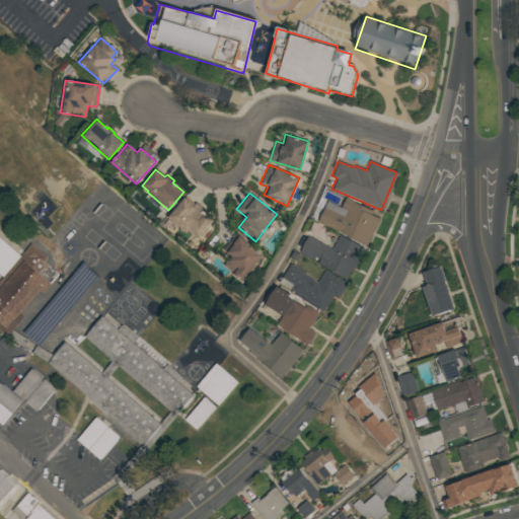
[(196,203),(203,209),(202,210),(212,220),(197,237),(193,233),(190,236),(167,217),(184,197),(194,205),(196,203)]
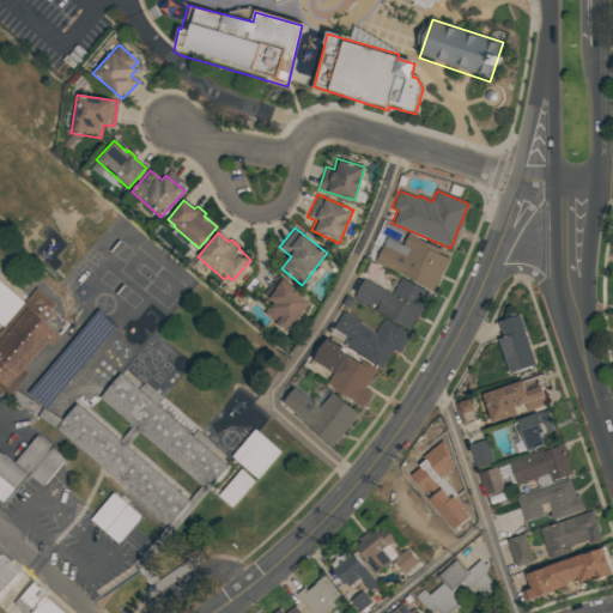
[(402,244),(408,234),(439,248),(437,253),(448,258),(432,290),(375,261),(383,244),(405,255),(410,248),(402,244)]
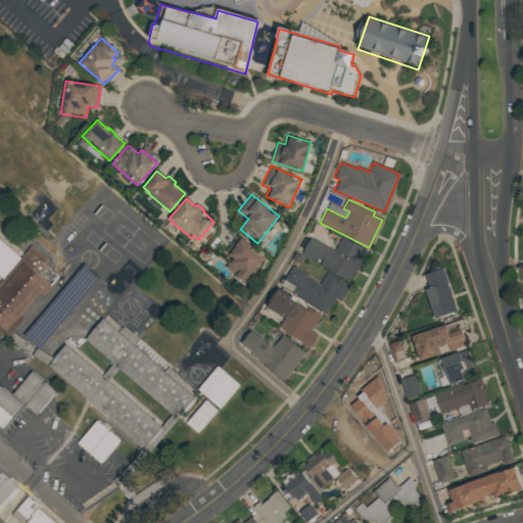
[(238,234),(266,256),(244,283),(225,268),(233,257),(225,250),(238,234)]
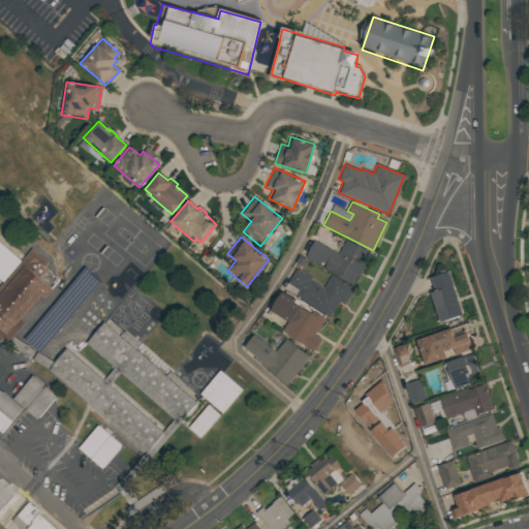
[(338,253),(346,239),(372,253),(359,276),(358,275),(352,284),(305,257),(314,240),(338,253)]
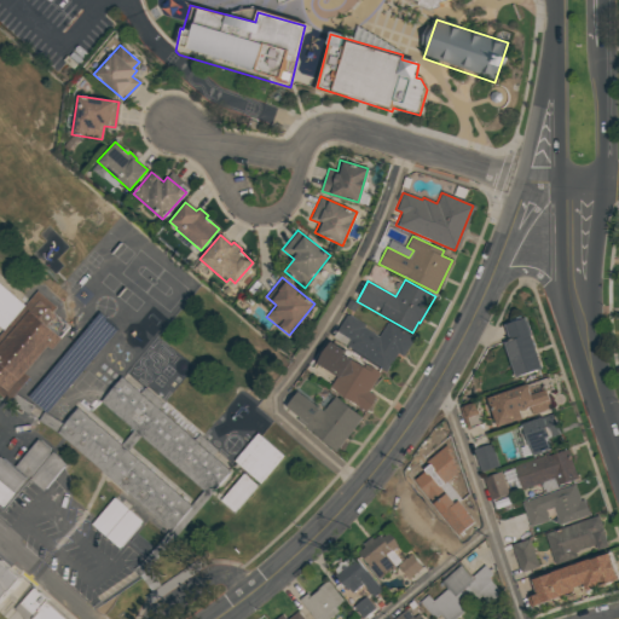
[(0,391),(6,397),(67,323),(53,311),(57,306),(38,290),(27,304),(0,281),(0,323),(4,327),(0,330),(0,391)]
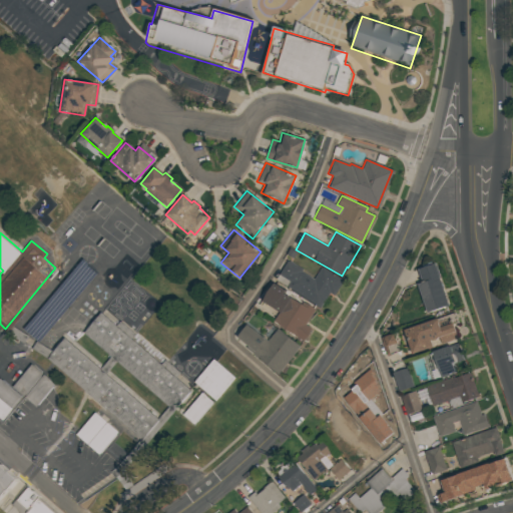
[(288,260),(303,270),(301,272),(313,279),(321,267),(343,280),(334,296),(330,293),(319,308),(286,287),(290,282),(278,275),(288,260)]
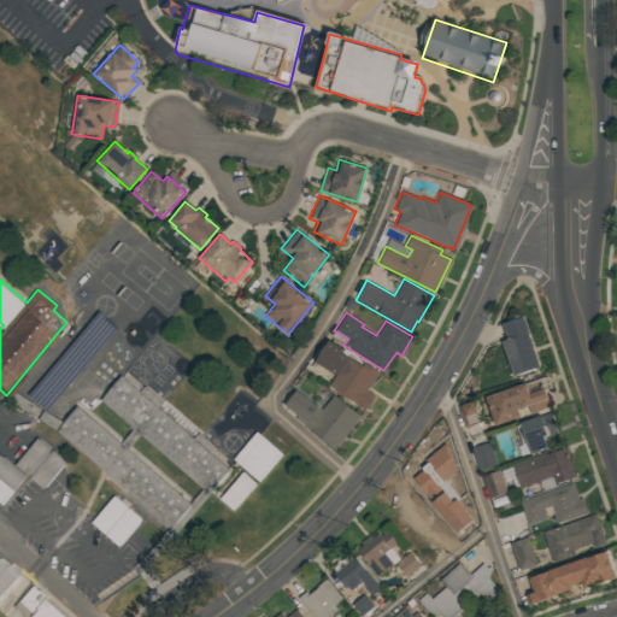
[(501,342),(509,340),(503,323),(523,316),(539,366),(512,376),(501,342)]
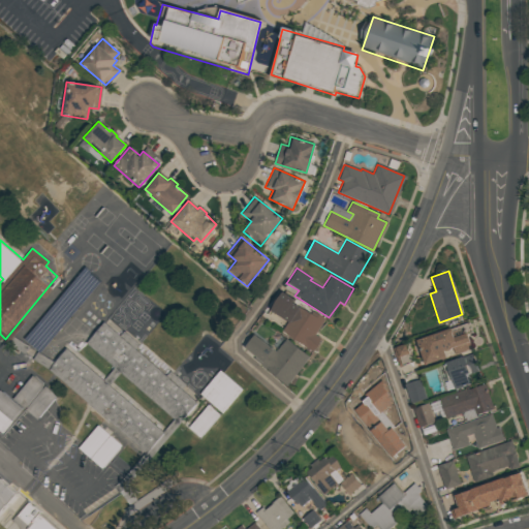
[(287,297),(299,304),(298,305),(310,313),(312,310),(324,318),(314,335),(320,339),(312,351),(281,331),(288,319),(270,307),(279,293),(286,298),(287,297)]
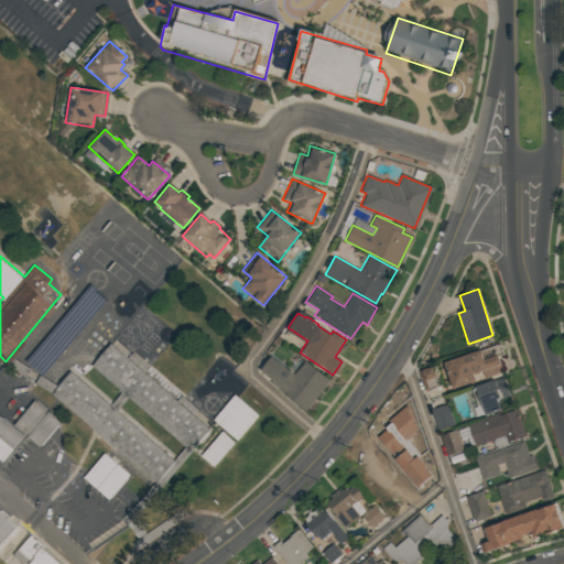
[(91,366),(193,449),(212,427),(194,414),(198,409),(182,396),(179,399),(144,370),(149,366),(132,353),(129,356),(111,342),(91,366)]
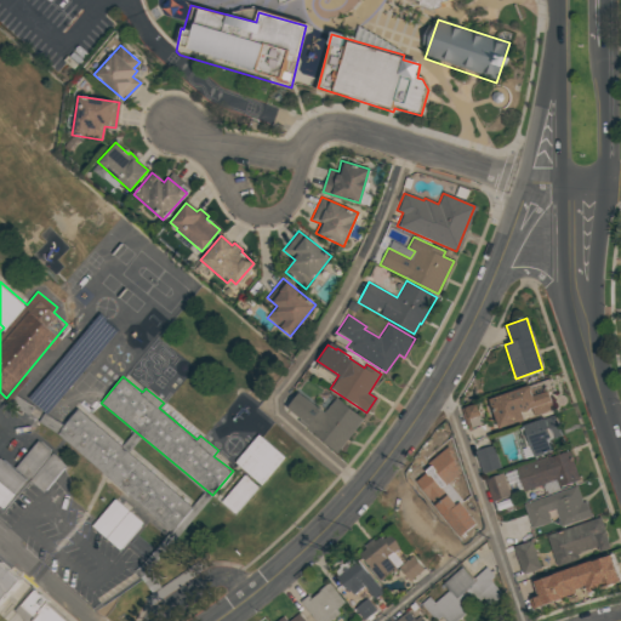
[(490,396),(499,427),(527,420),(524,412),(534,410),(535,415),(556,409),(551,391),(556,389),(553,380),(490,396)]
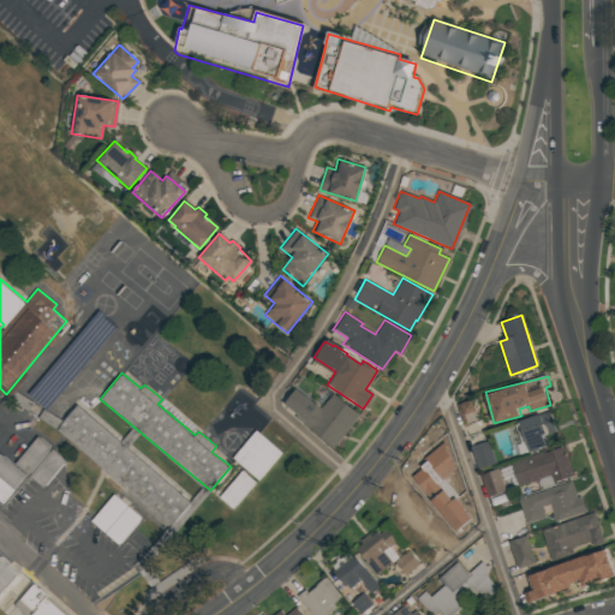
[(282,404),(296,388),(320,408),(332,393),(359,416),(333,448),(294,417),(296,415),(282,404)]
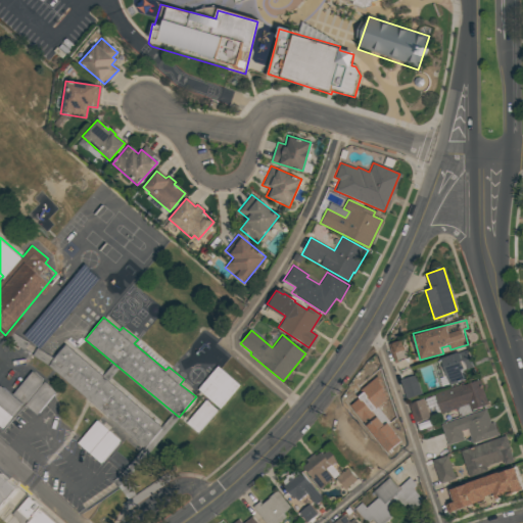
[(409,357),(402,339),(390,343),(395,361),(409,357)]
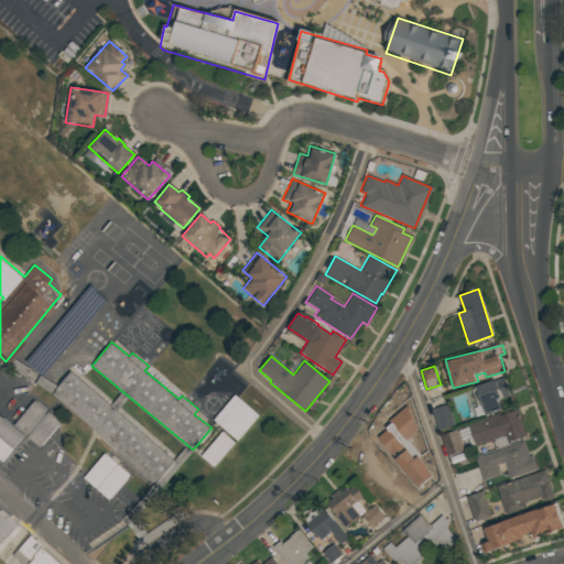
[(52,394),(156,479),(175,457),(69,371),(52,394)]
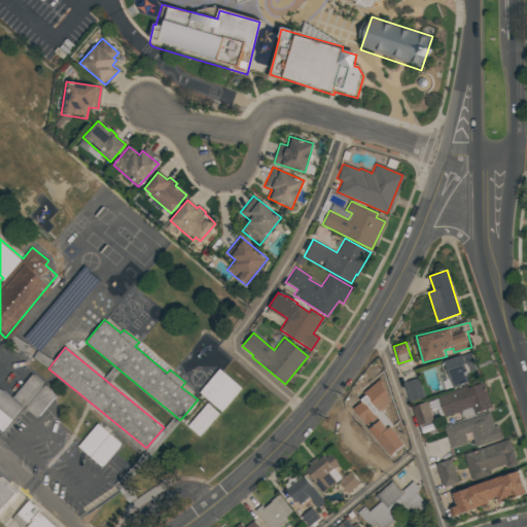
[(469,373),(479,370),(471,351),(445,360),(454,387),(472,381),(469,373)]
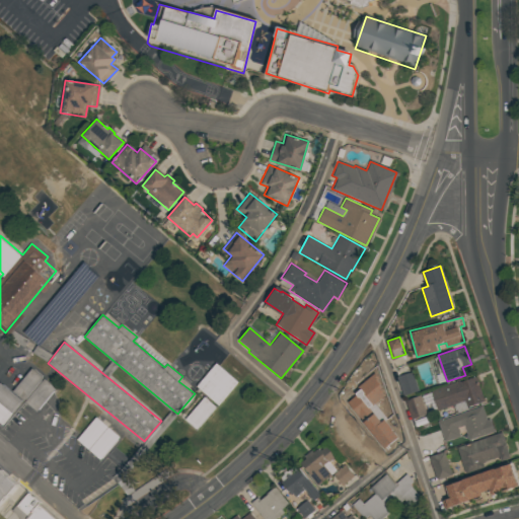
[(238,380),(217,362),(197,387),(206,394),(187,419),(199,429),(238,380)]
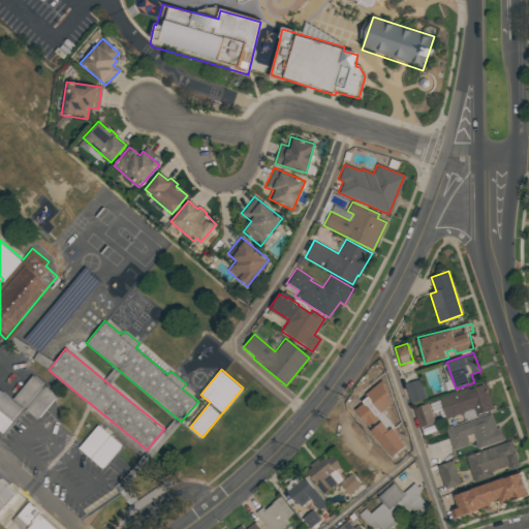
[(57,396),(34,374),(13,397),(37,418),(57,396)]
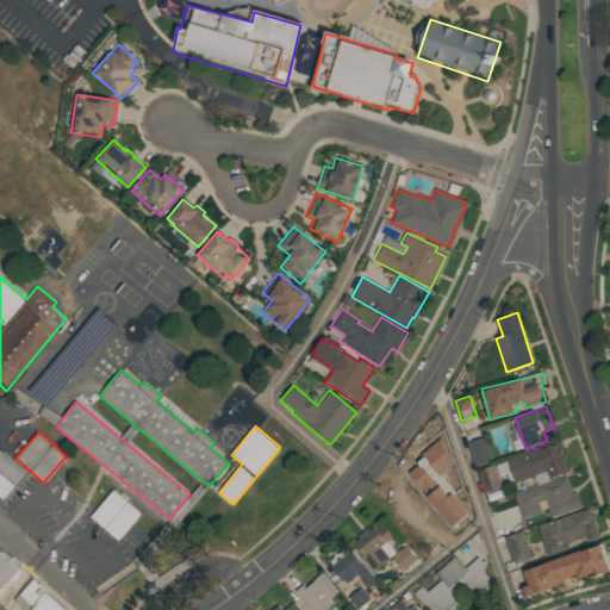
[(493,459),(485,436),(468,442),(477,465),(493,459)]
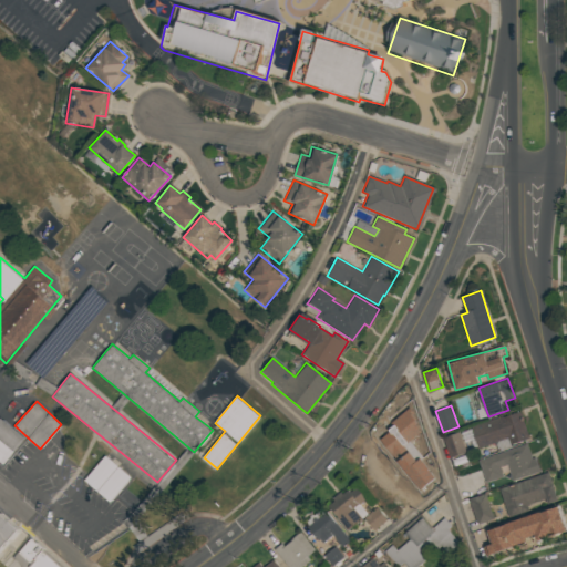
[(0,461),(4,465),(27,437),(0,416),(0,461)]
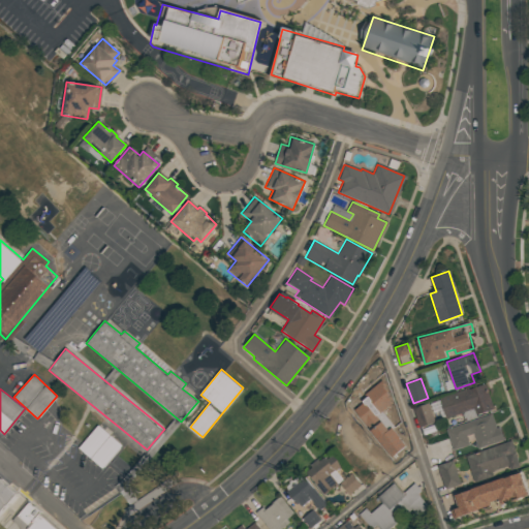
[(436,422),(430,402),(414,407),(421,427),(436,422)]
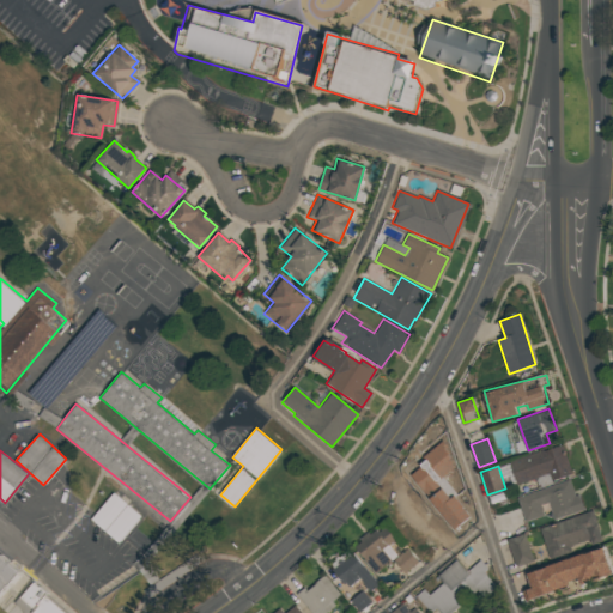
[(578,495),(584,510),(553,521),(547,503),(539,505),(542,516),(525,522),(516,498),(569,480),(575,496),(578,495)]
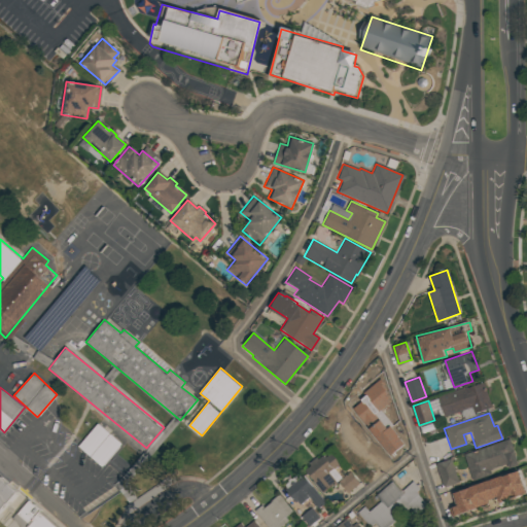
[(103,465),(123,443),(98,422),(79,446),(103,465)]
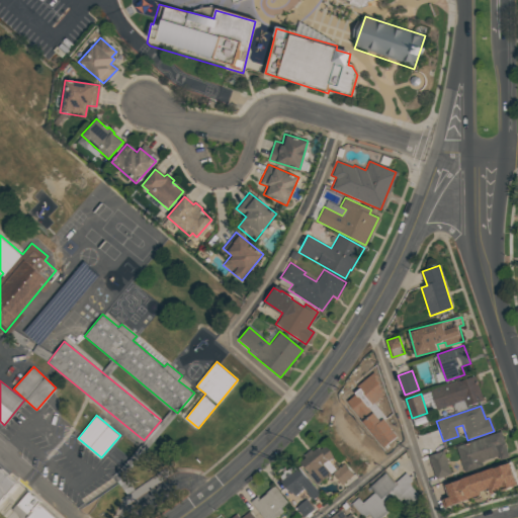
[(509,453),(503,431),(457,445),(463,467),(509,453)]
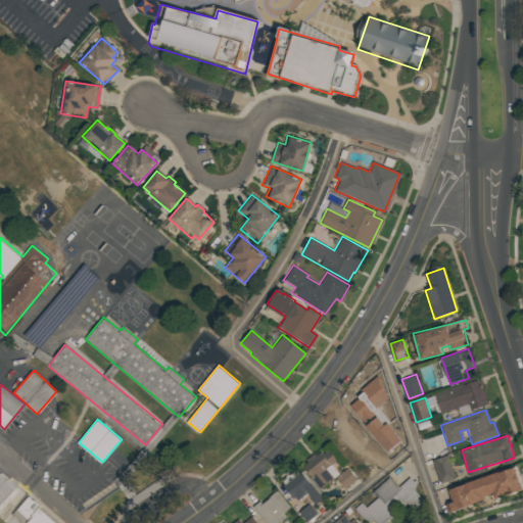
[(321,489),(337,477),(345,488),(359,479),(349,467),(345,470),(331,449),(324,455),(322,450),(302,465),(321,489)]
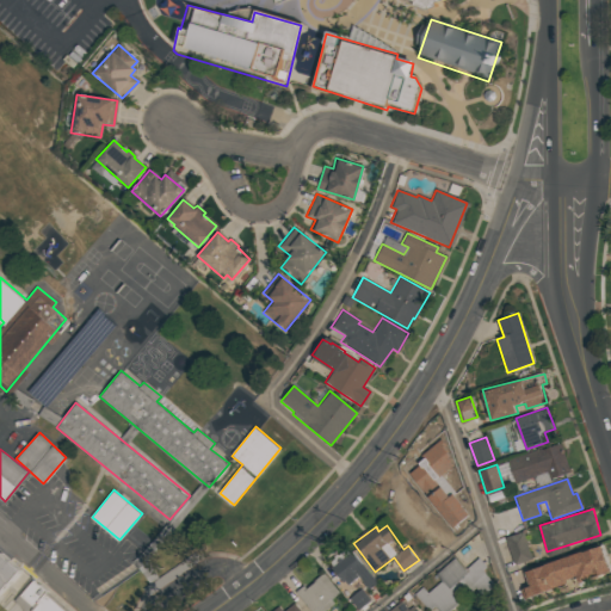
[(506,537),(516,565),(534,559),(524,531),(506,537)]
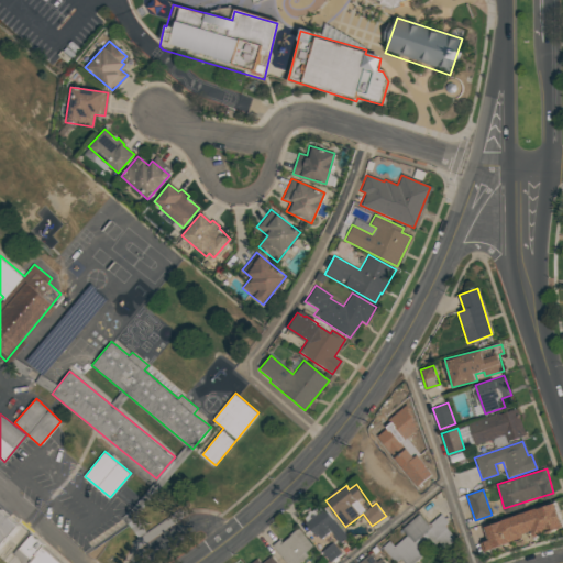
[(553,503),(562,527),(532,537),(530,530),(520,534),(521,539),(482,552),(478,542),(487,539),(483,527),(553,503)]
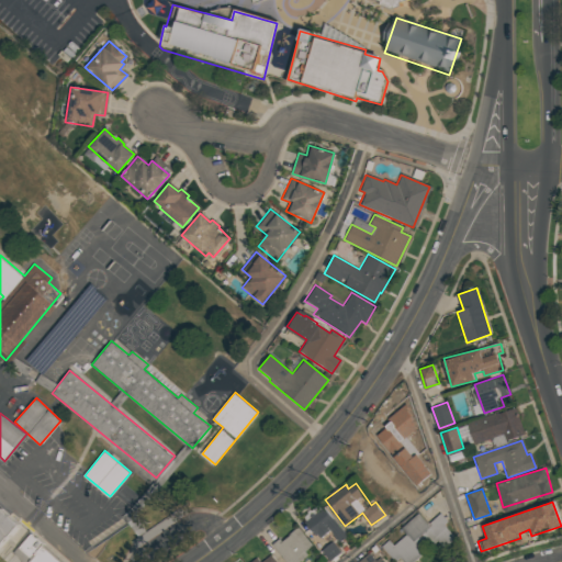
[(306,520),(318,538),(332,529),(339,541),(347,536),(326,506),(306,520)]
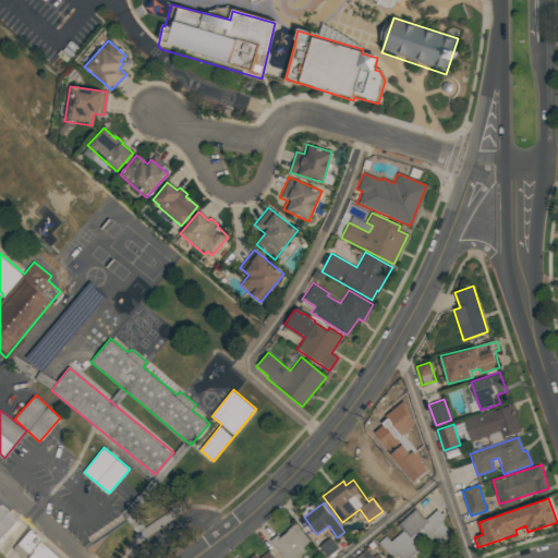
[(0,543),(20,519),(0,504),(0,543)]
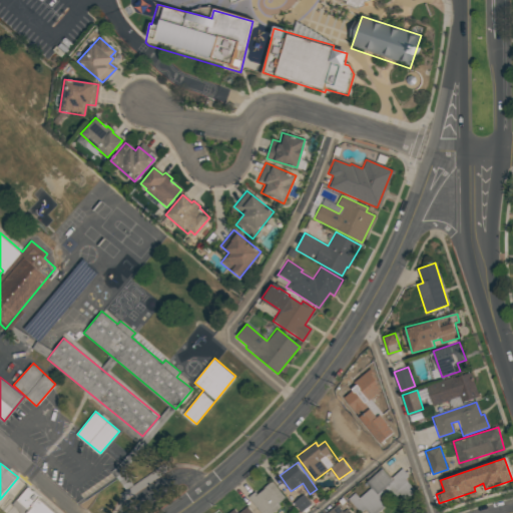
[(366,482),(382,469),(390,478),(401,469),(407,476),(404,479),(415,491),(404,501),(398,494),(376,512),(358,512),(346,499),(354,492),(358,498),(370,488),(366,482)]
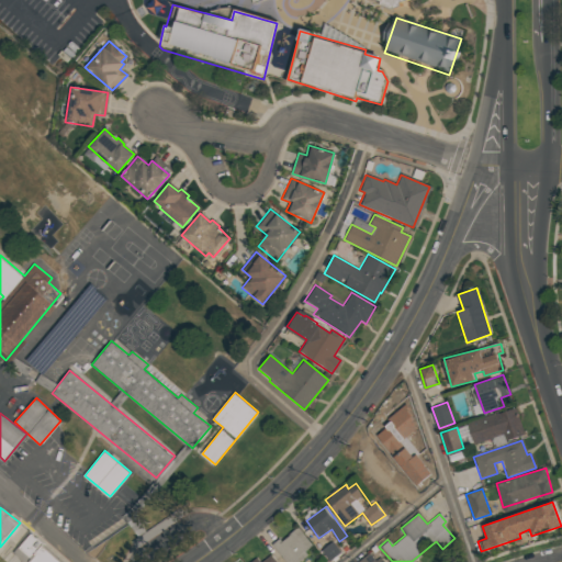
[(284,561),(271,544),(278,539),(280,542),(290,534),(290,532),(296,527),(311,544),(303,551),(306,555),(298,561),(284,561)]
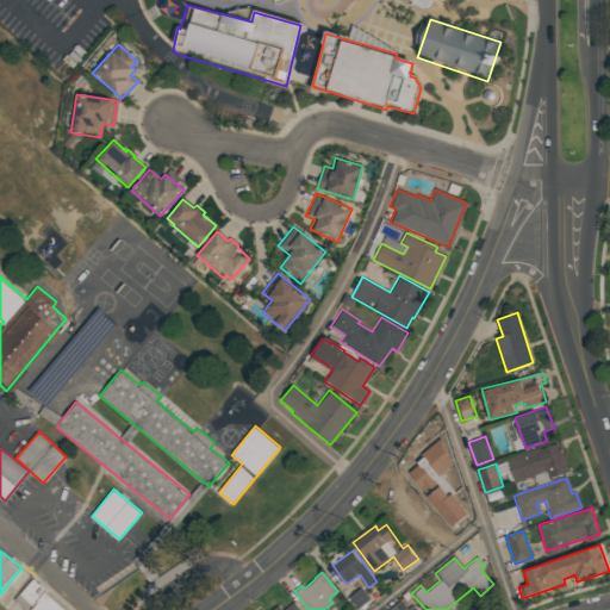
[(69,609),(33,578),(20,593),(30,602),(33,609),(69,609)]
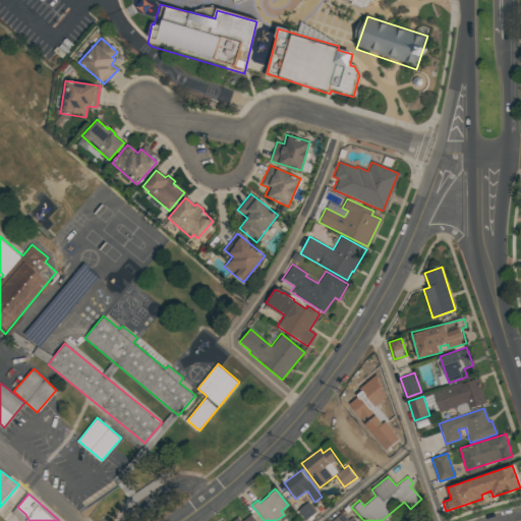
[(316,511),(309,502),(298,510),(306,520),(316,511)]
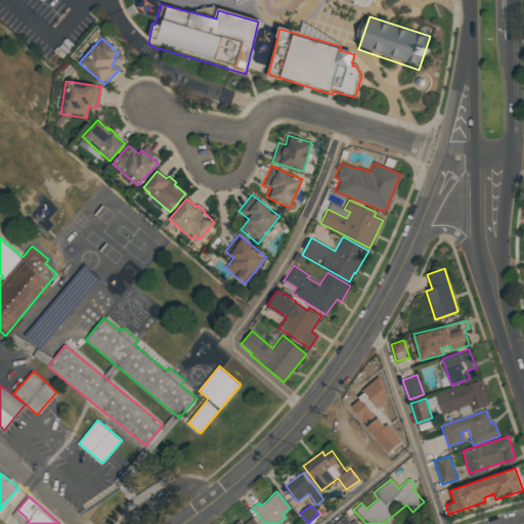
[(332,523),(343,515),(349,523),(354,519),(357,523),(332,523)]
